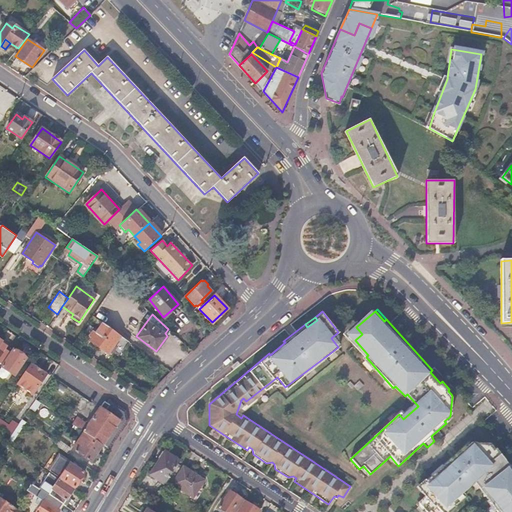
[(126,339),(102,322),(95,332),(92,329),(90,332),(93,335),(89,341),(107,353),(110,349),(117,355),(127,342),(126,339)]
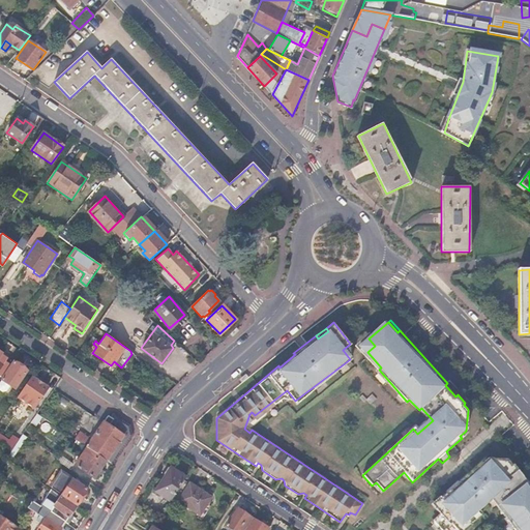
[(375,346),(369,339),(361,346),(367,352),(375,346)]
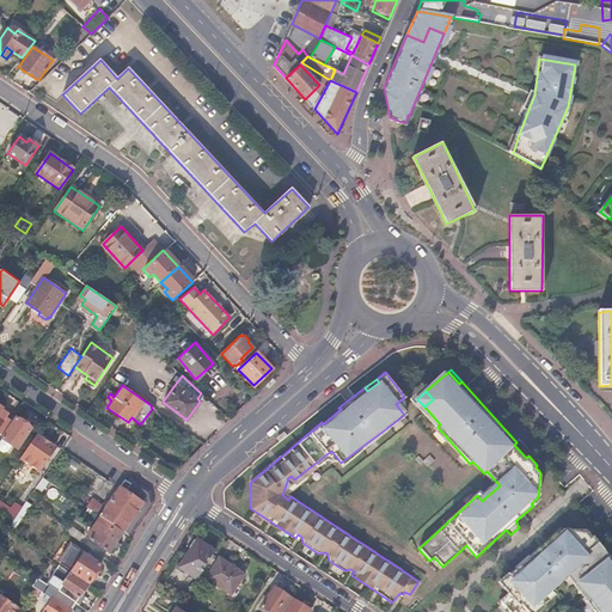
[(338,408),(322,422),(323,424),(341,409),(338,408)]
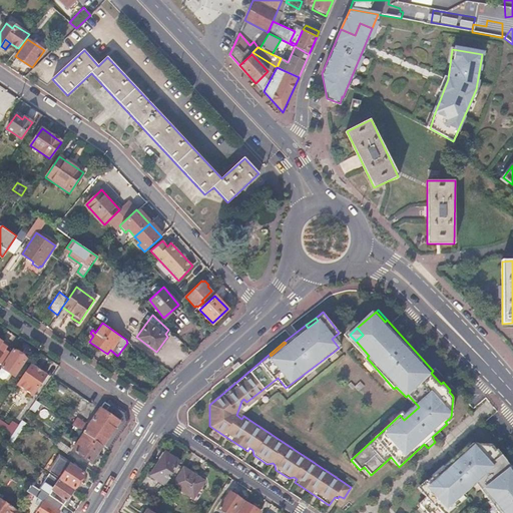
[(10,374),(13,377),(26,359),(21,356),(21,354),(16,350),(14,351),(13,351),(0,370),(0,379),(0,380),(2,380),(6,379),(10,374)]
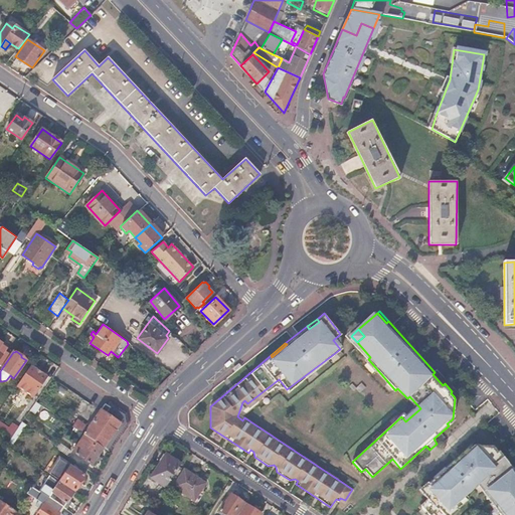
[(17,386),(33,396),(46,377),(31,367),(17,386)]
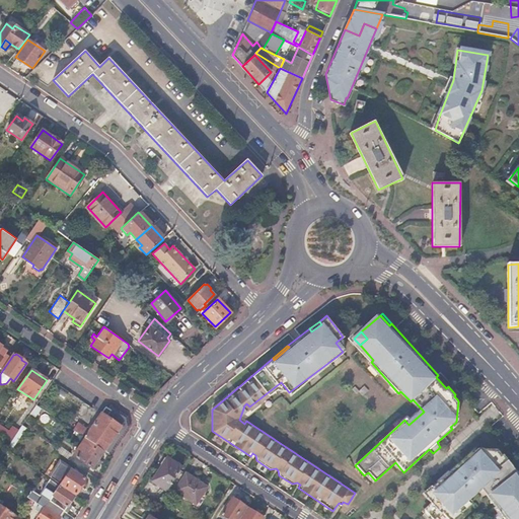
[(448,386),(438,375),(436,377),(446,388),(448,386)]
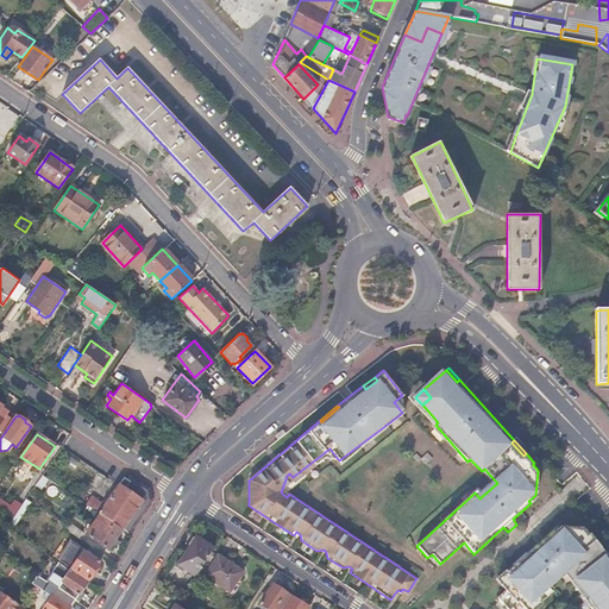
[(484,469),(482,471),(489,479),(475,493),(479,498),(497,483),(484,469)]
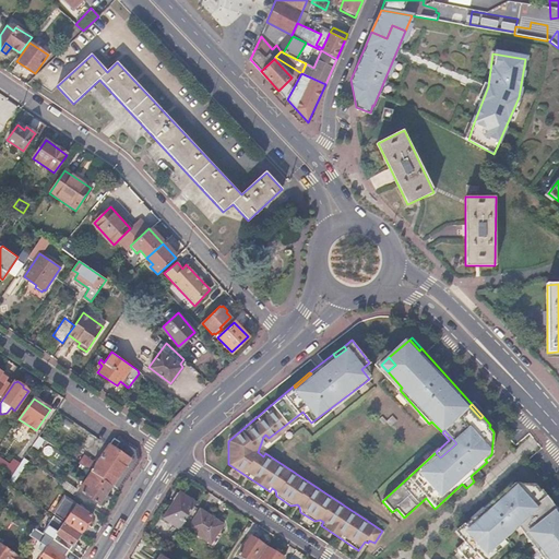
[(265,441),(269,438),(265,435),(263,437),(258,452),(263,456),(265,453),(262,451),(265,441)]
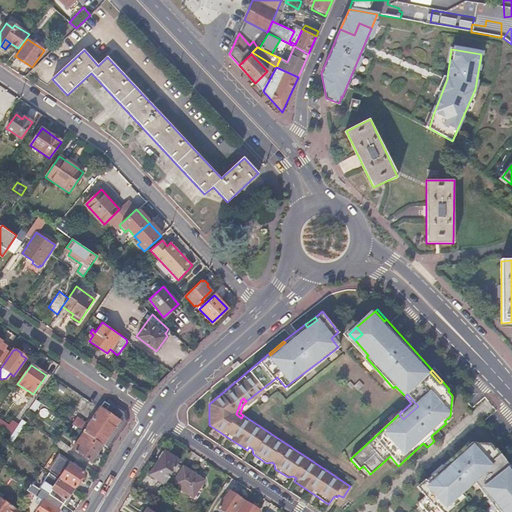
[(113,445),(127,420),(126,411),(117,405),(110,414),(100,407),(83,433),(85,434),(103,446),(107,441),(113,445)]
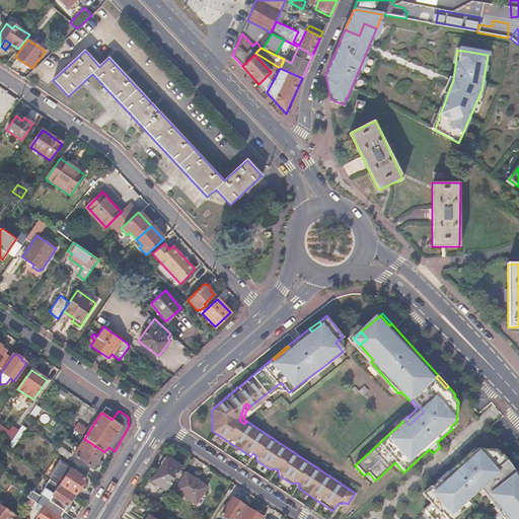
[(73,431),(81,437),(86,429),(78,423),(73,431)]
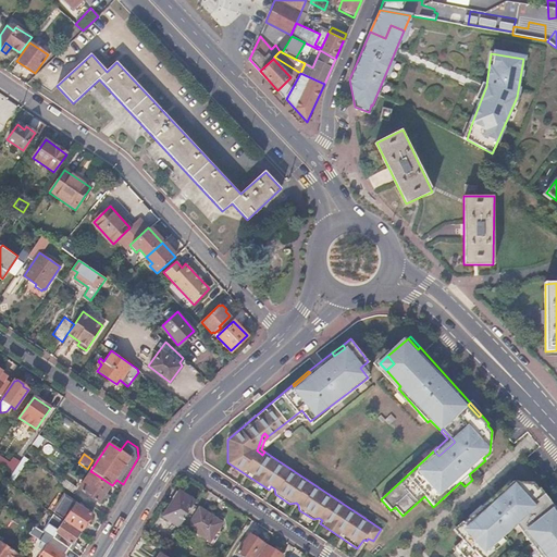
[(0,466),(12,474),(20,461),(13,457),(9,462),(0,456),(0,466)]
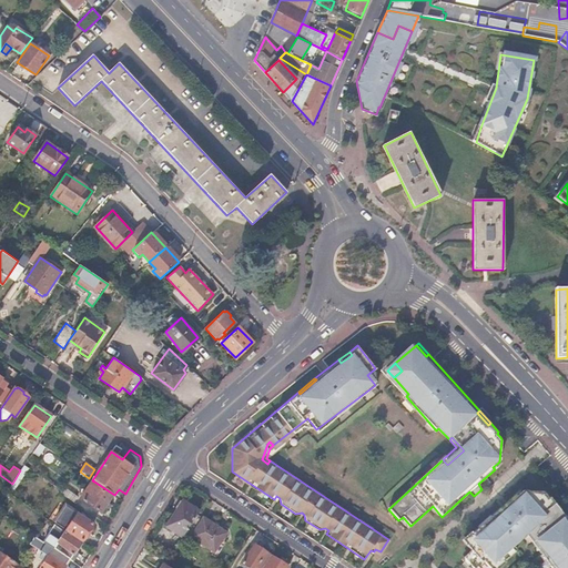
[(102,514),(114,495),(94,482),(82,499),(102,514)]
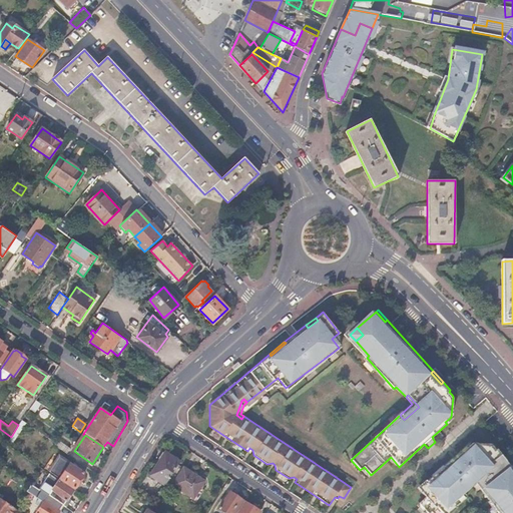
[(54,447),(65,454),(69,448),(59,441),(56,444),(54,447)]
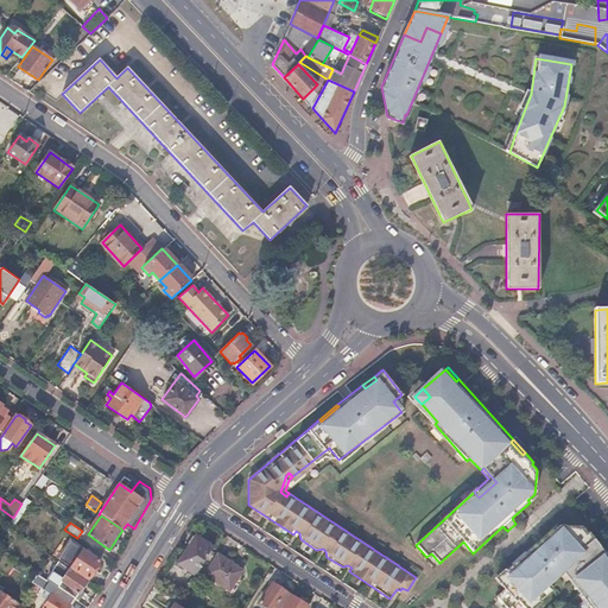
[(607,607),(607,561),(597,549),(601,546),(589,532),(587,534),(583,530),(582,527),(559,529),(557,531),(553,534),(551,532),(496,580),(506,593),(496,601),(504,607),(511,607),(512,607),(531,607),(551,589),(546,582),(564,569),(582,591),(580,594),(590,607),(607,607)]
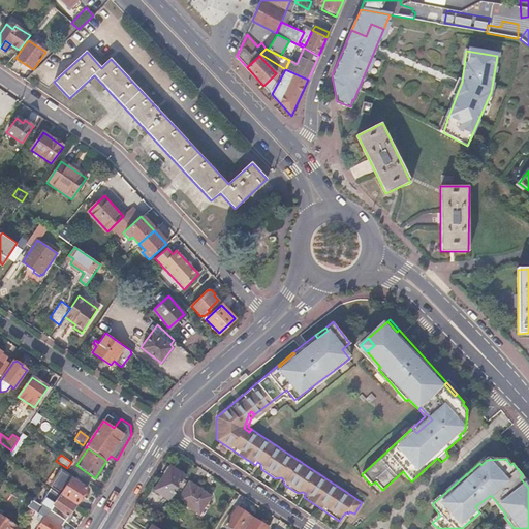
[(169,500),(185,476),(170,466),(155,490),(169,500)]
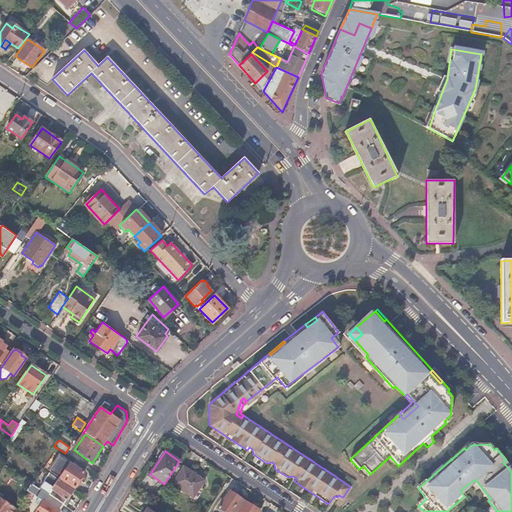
[(45,467),(74,487),(84,472),(61,456),(57,461),(52,457),(45,467)]
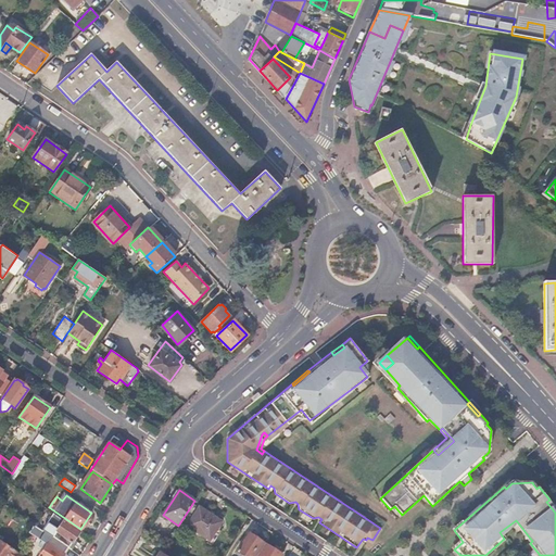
[(555,508),(550,500),(546,502),(555,513),(555,508)]
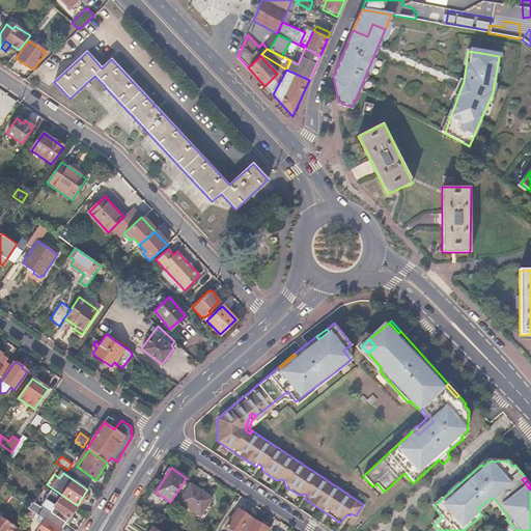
[(200,516),(212,498),(190,483),(178,502),(200,516)]
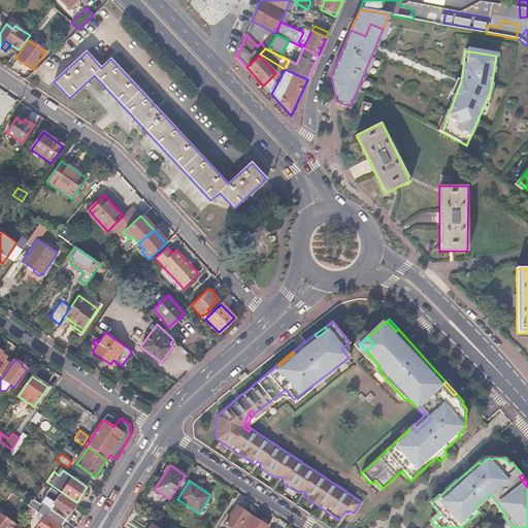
[(64,520),(65,520),(75,504),(52,488),(40,503),(45,506),(64,520)]
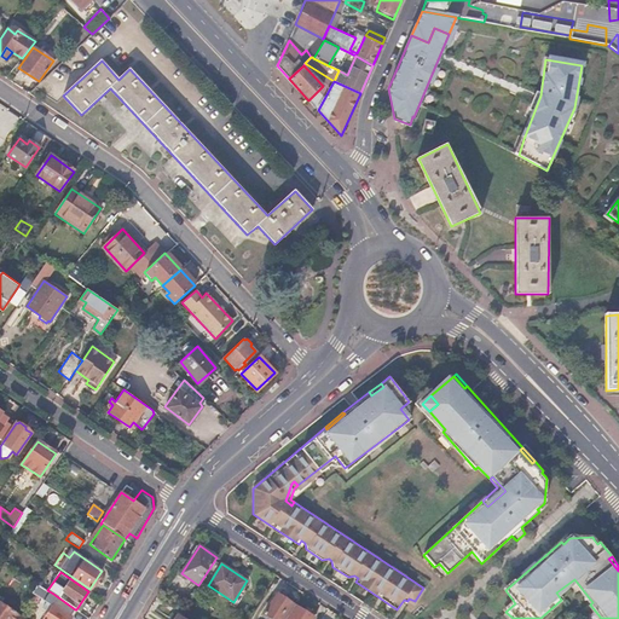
[(556,593),(561,600),(576,588),(589,605),(593,602),(574,579),(556,593)]
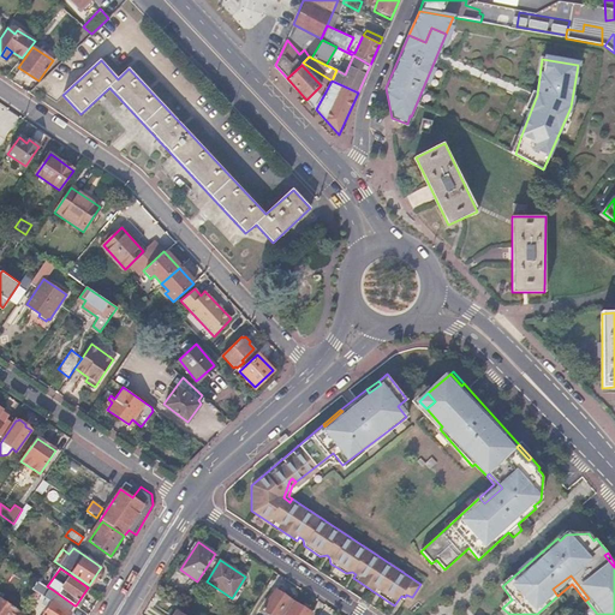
[(70,613),(75,605),(53,590),(43,603),(49,608),(43,614),(70,614),(71,614),(70,613)]
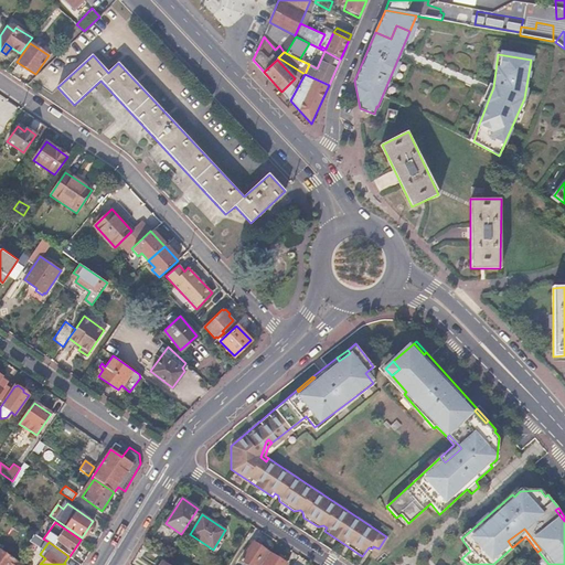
[(247,564),(256,564),(266,552),(253,542),(241,561),(247,564)]
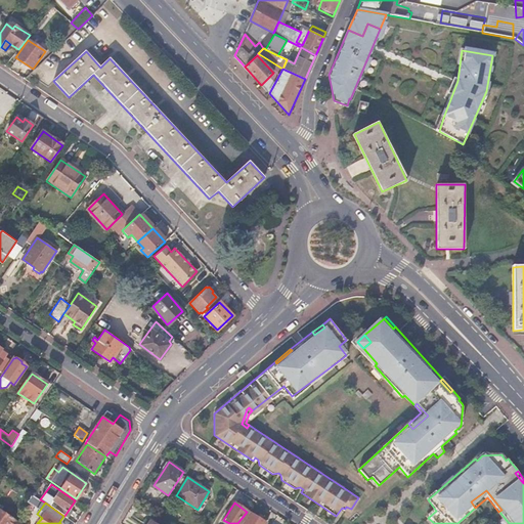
[(24,523),(16,519),(15,520),(0,509),(0,523),(24,523)]
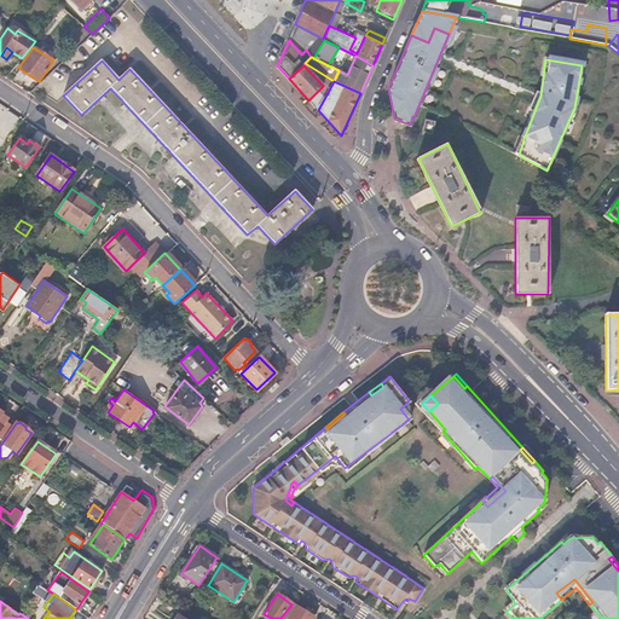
[(312,618),(313,618),(296,607),(288,618),(312,618)]
